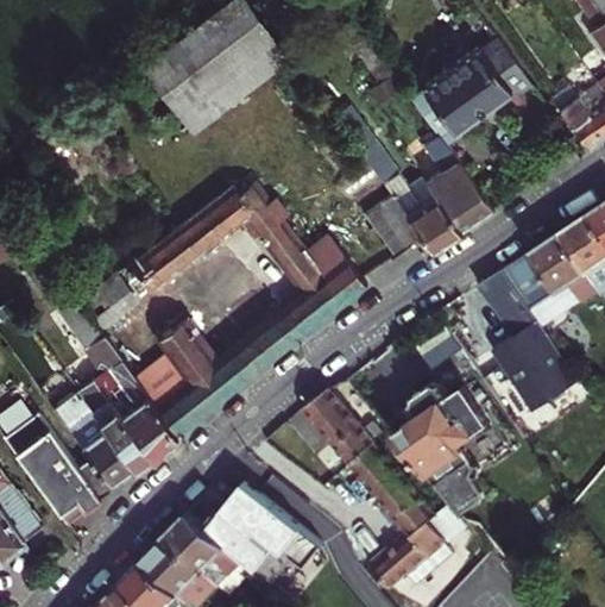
[(288,56),(246,0),(222,0),(138,62),(186,129),(288,56)]
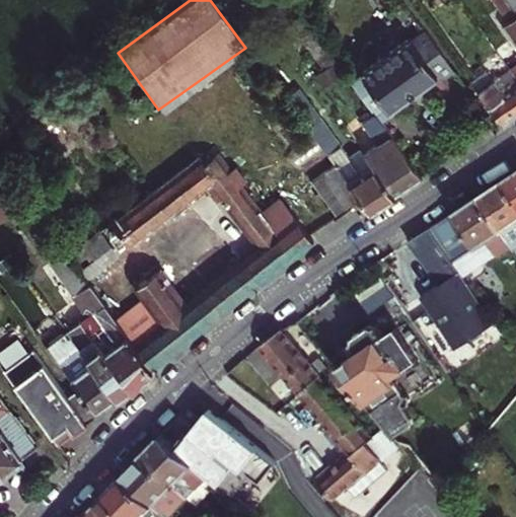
[(515,83),(514,85),(515,87),(515,22),(500,0),(483,0),(484,0),(486,0),(504,24),(498,27),(515,55),(515,83)]
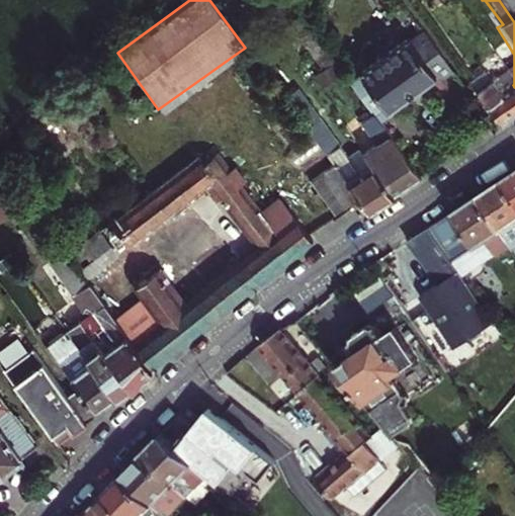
[(514,0),(499,0),(514,22),(514,0)]
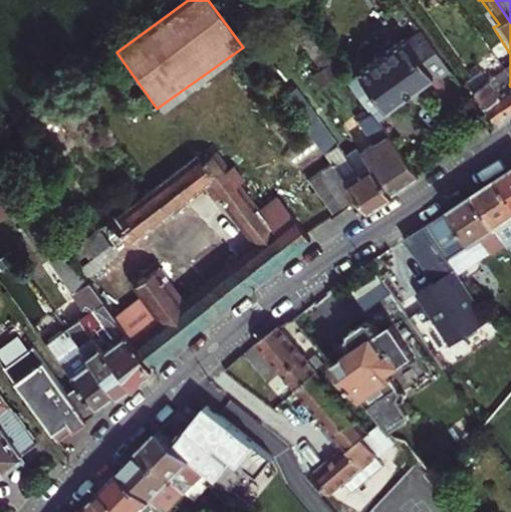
[(362,75),(348,85),(364,107),(374,121),(381,116),(389,112),(385,107),(443,65),(420,34),(407,44),(404,41),(360,72),(362,75)]
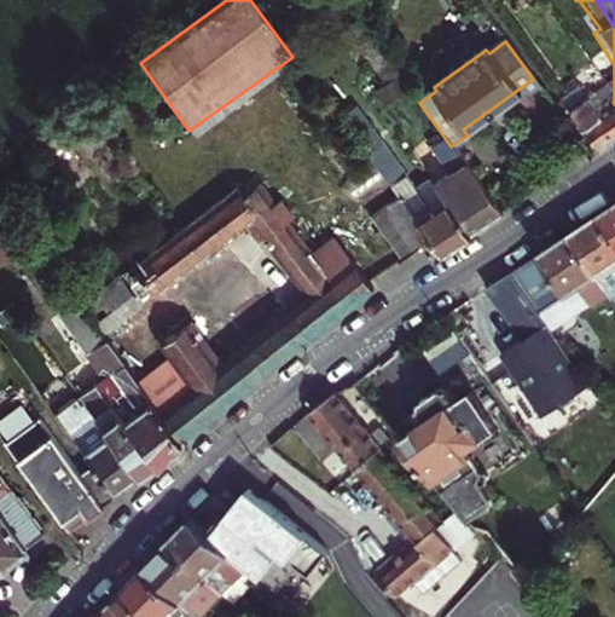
[(602,86),(613,102),(614,99),(614,73),(599,84),(602,86)]
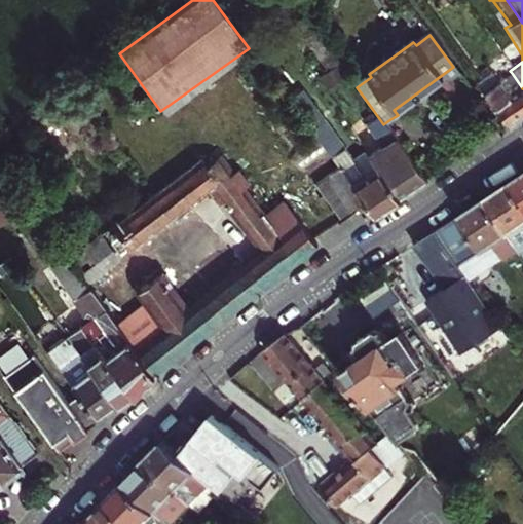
[(339,64),(313,81),(321,92),(346,74),(339,64)]
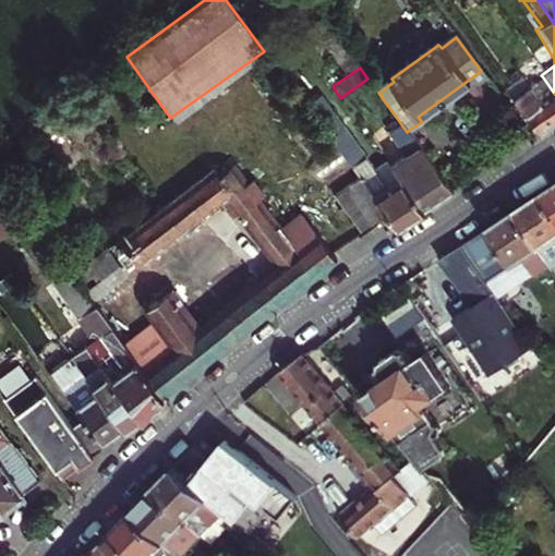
[(513,88),(505,93),(538,136),(553,125),(554,123),(554,94),(553,92),(543,77),(518,96),(513,88)]
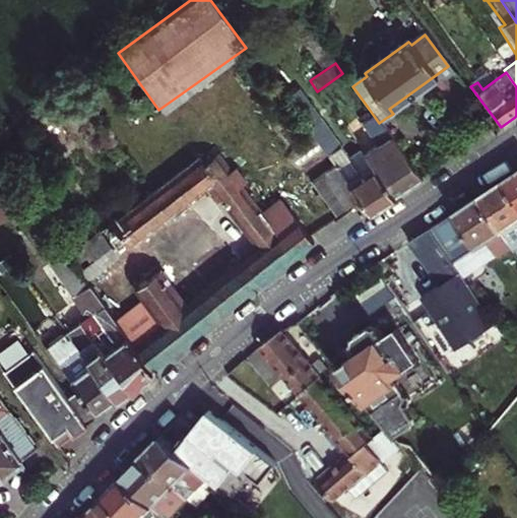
[(421,180),(410,167),(379,123),(369,109),(356,119),(378,150),(365,159),(392,198),(406,189),(421,180)]
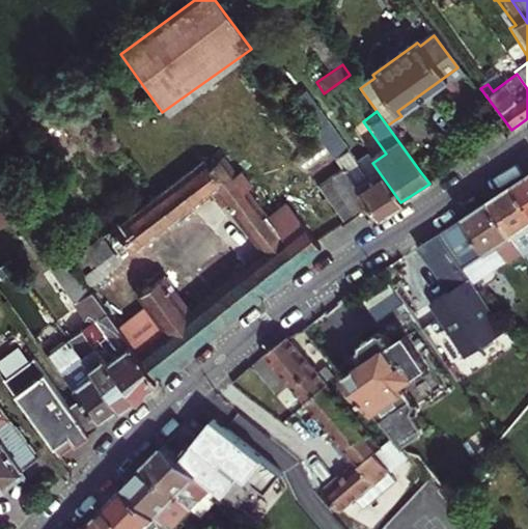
[(388,211),(400,202),(372,163),(368,157),(357,165),(324,120),(310,130),(338,169),(365,206),(374,220),(388,211)]
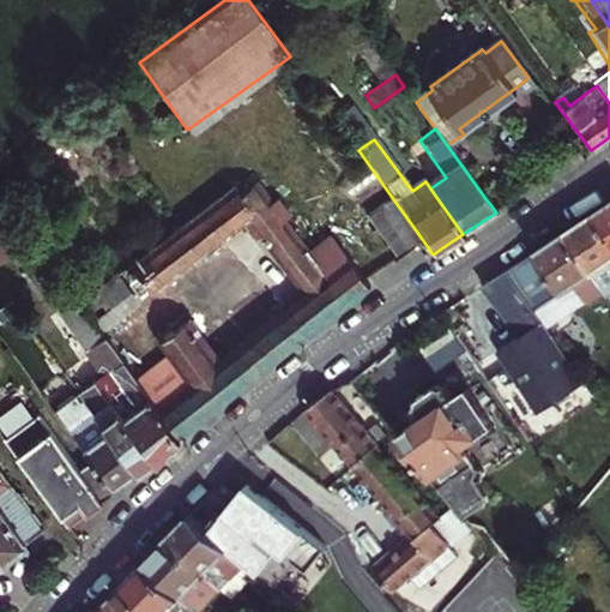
[(239,222),(252,239),(295,295),(316,323),(342,304),(367,287),(362,280),(332,240),(308,259),(282,226),(293,217),(279,201),(269,209),(252,187),(235,198),(225,186),(175,223),(72,300),(92,329),(233,226),(239,222)]
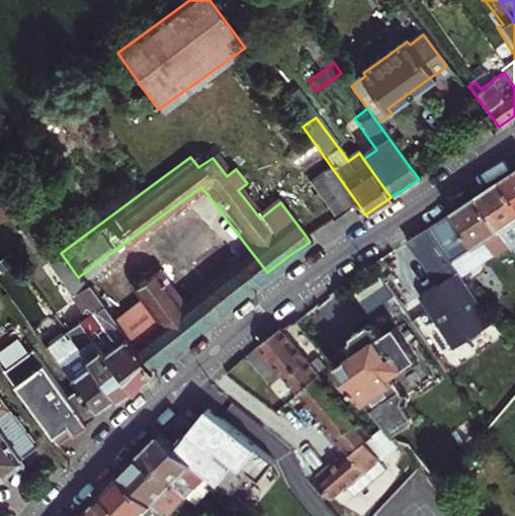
[(416,161),(409,166),(419,179),(425,175),(416,161)]
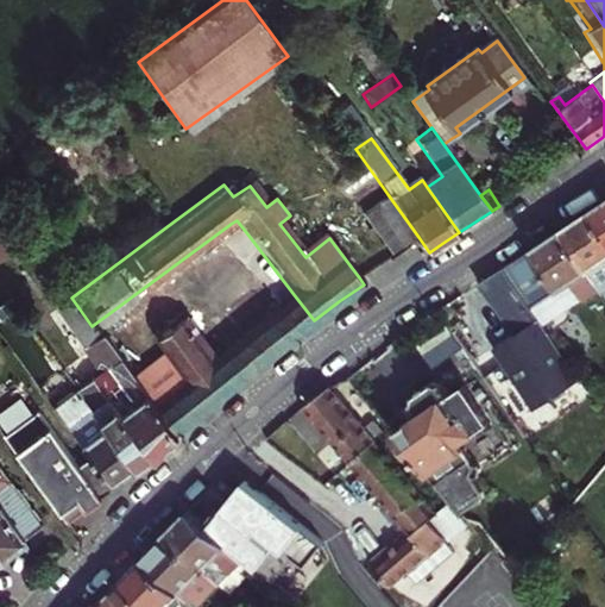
[(418,237),(388,194),(365,210),(395,255),(418,237)]
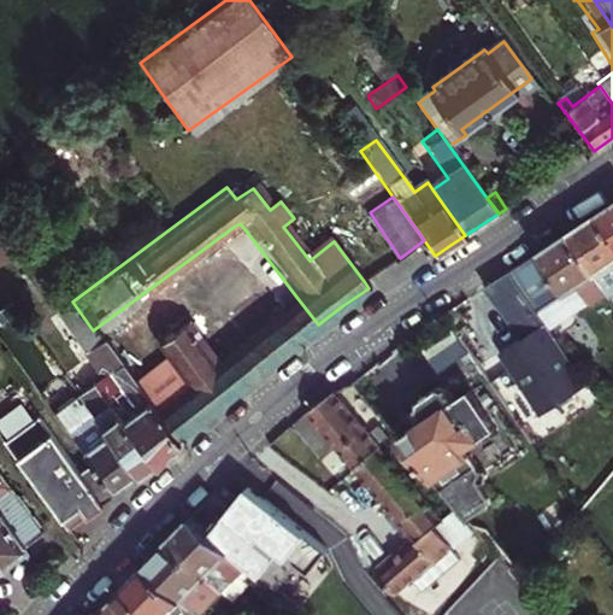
[(612,201),(596,214),(612,239),(612,201)]
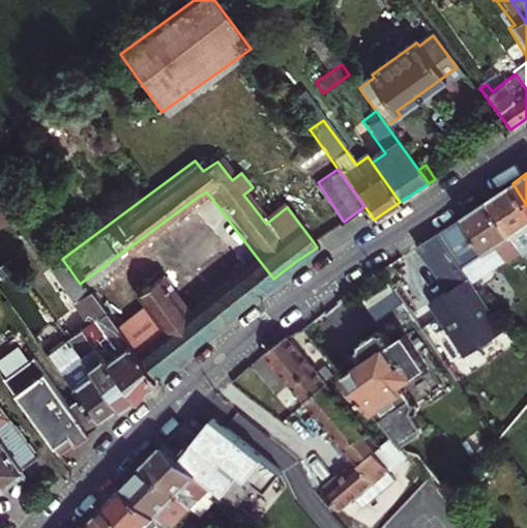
[(487,201),(525,256),(526,254),(526,205),(513,183),(500,192),(487,201)]
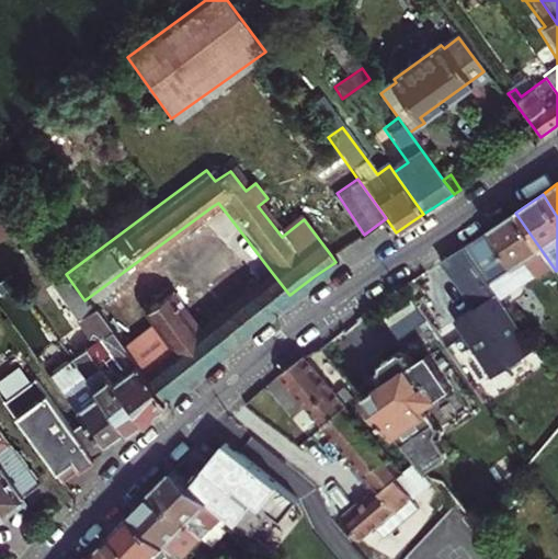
[(218,203),(213,206),(225,221),(230,218),(218,203)]
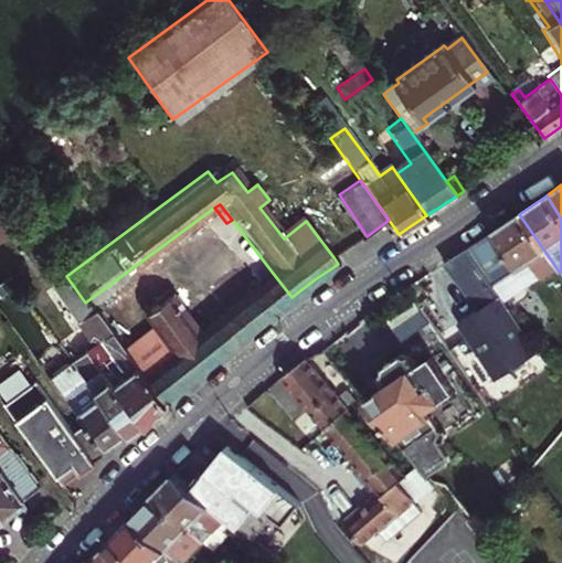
[(560,273),(519,214),(492,231),(466,248),(505,305),(540,280),(542,285),(560,273)]
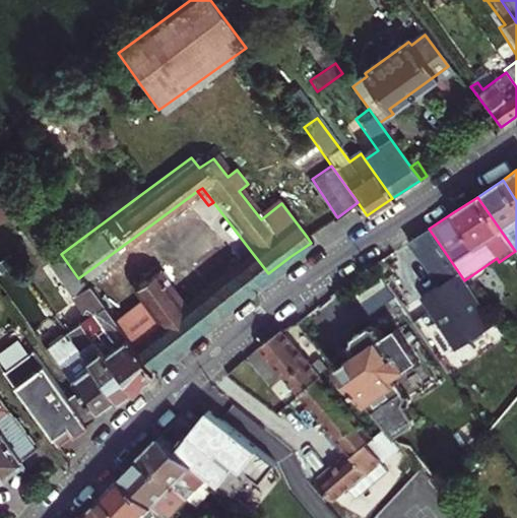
[(455,352),(495,326),(464,280),(429,229),(406,244),(428,275),(437,288),(421,300),(455,352)]
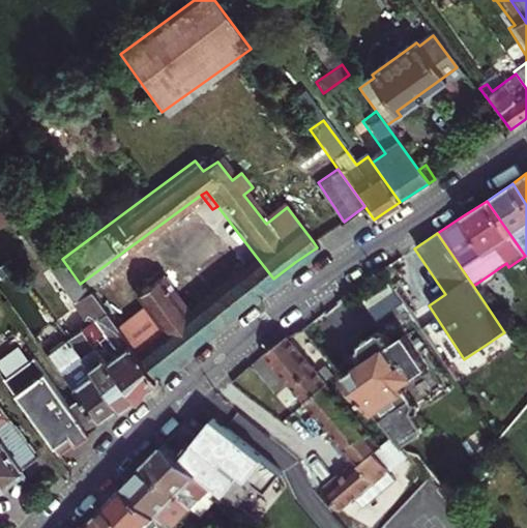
[(273,279),(255,255),(241,264),(260,289),(273,279)]
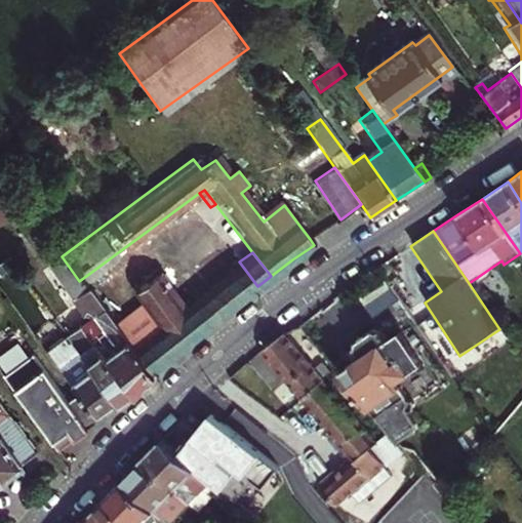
[(47,268),(69,299),(84,288),(79,281),(62,256),(47,268)]
